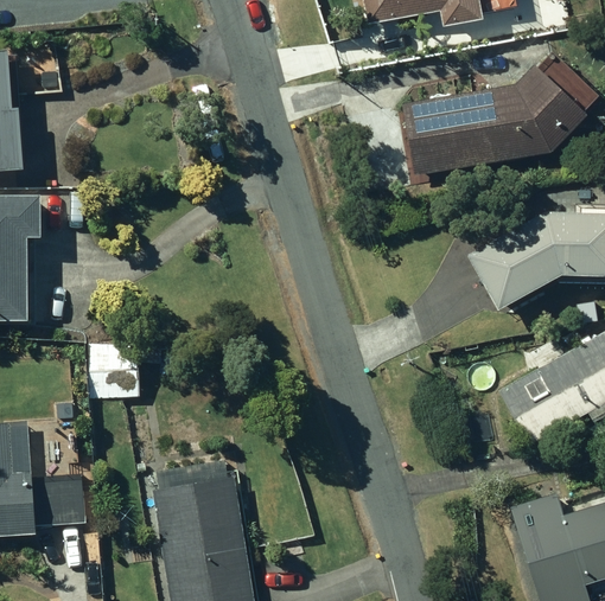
[(440,12),(444,26),(484,18),(483,13),(515,6),(514,0),(362,0),(368,26),(440,12)]
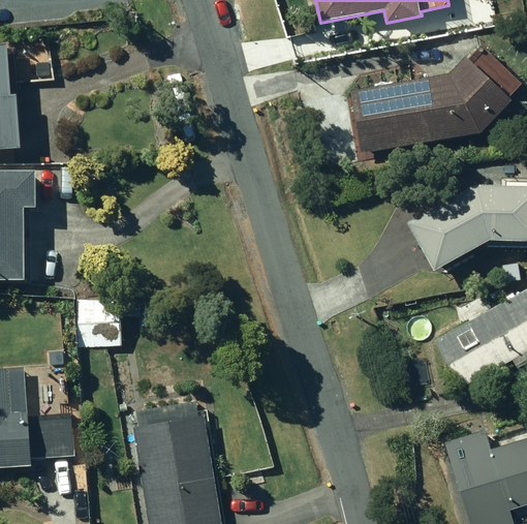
[(0,148),(20,147),(16,92),(10,92),(7,42),(0,42),(0,148)]
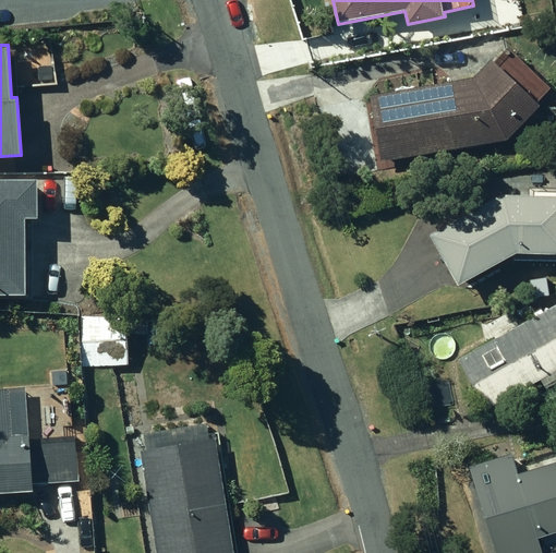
[(370,95),(382,163),(506,141),(540,105),(527,92),(539,77),(508,48),(494,62),(491,58),(473,77),(370,95)]
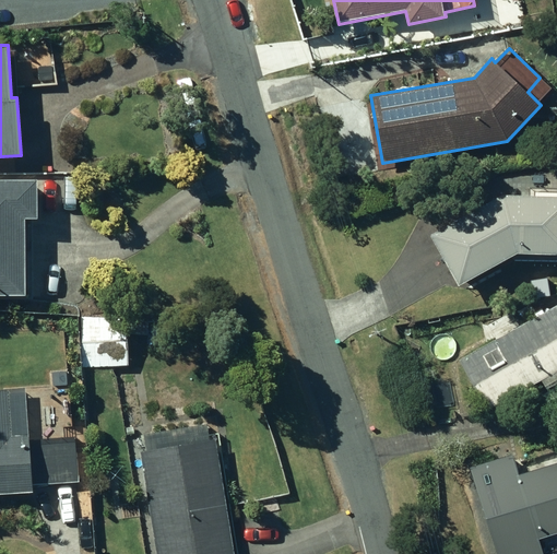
[(0,178),(0,294),(25,294),(23,216),(36,216),(36,178),(0,178)]
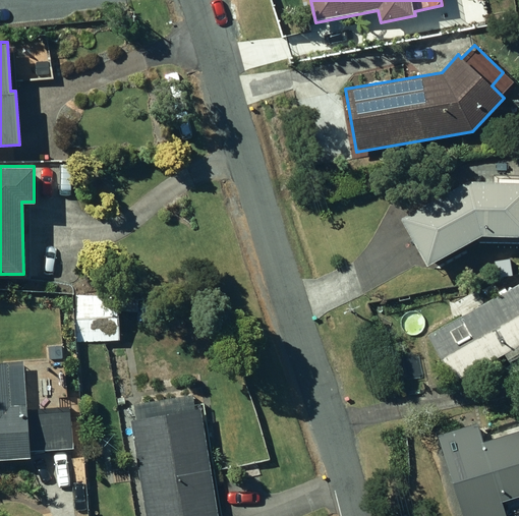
[(401,219),(427,266),(481,235),(518,235),(518,179),(467,180),(401,219)]
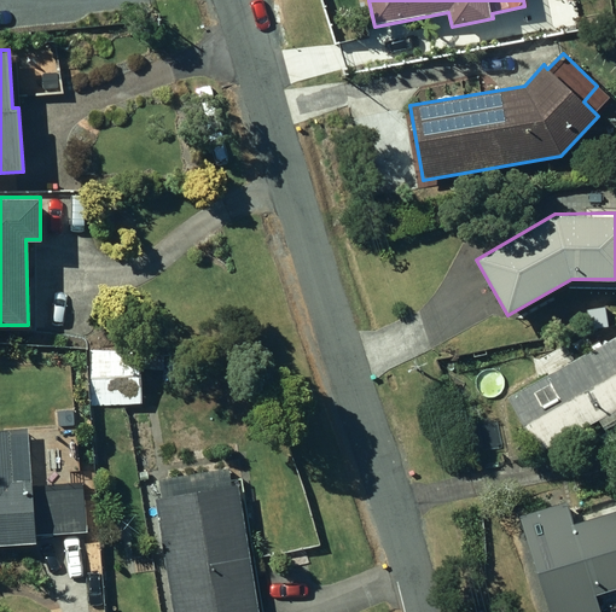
[(615,337),(506,398),(539,455),(600,421),(605,430),(615,423),(615,337)]
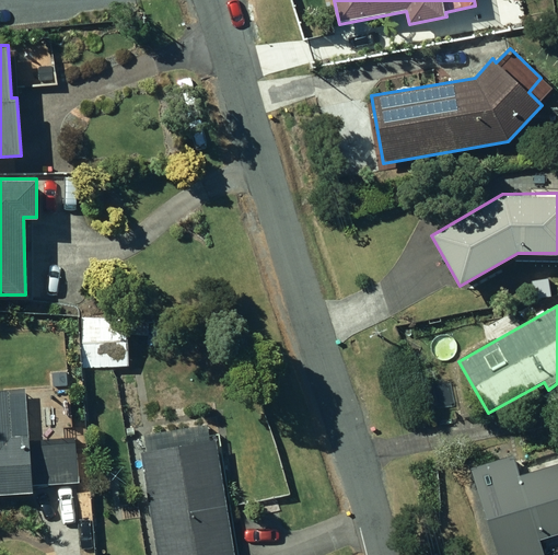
[(0,496),(33,494),(33,485),(79,483),(76,439),(28,441),(28,436),(11,437),(8,391),(0,390),(0,496)]
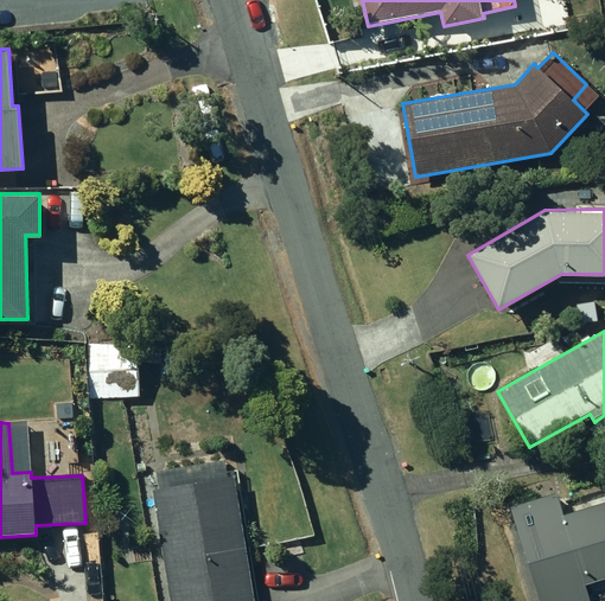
[(152,491),(169,600),(254,600),(235,478),(152,491)]
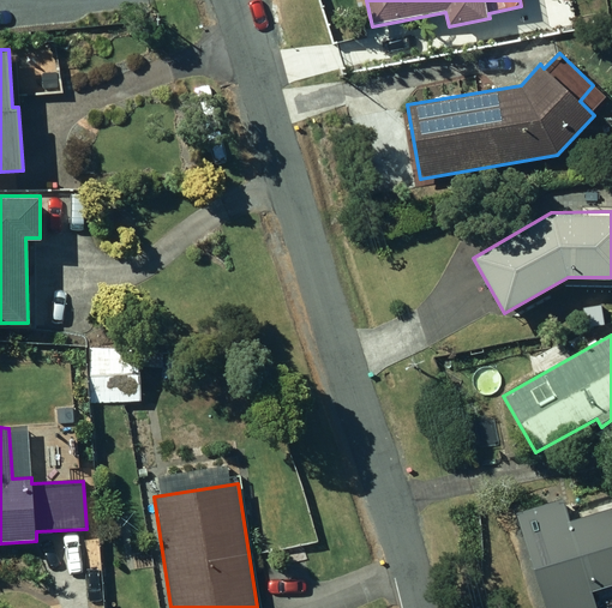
[(511,506),(543,607),(579,607),(593,603),(586,579),(611,571),(611,497),(567,511),(561,492),(511,506)]
